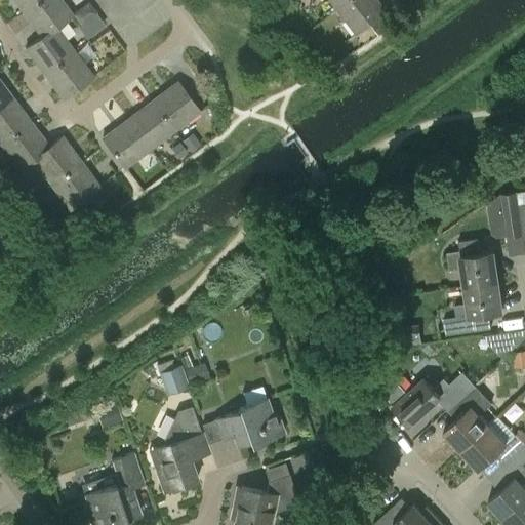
[(14,0),(24,11),(39,0),(14,0)]
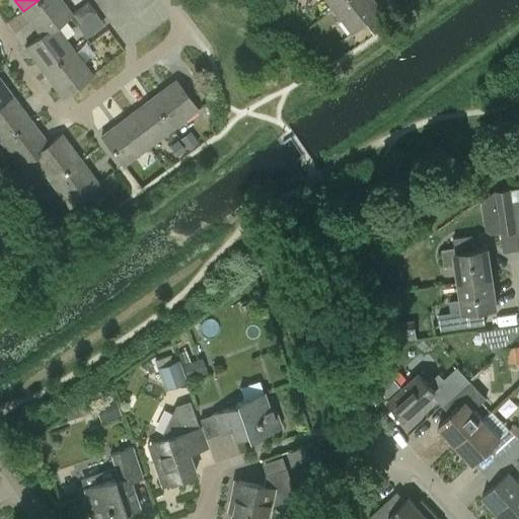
[(25,49),(71,14),(60,0),(39,0),(23,11),(42,35),(25,48),(25,49)]
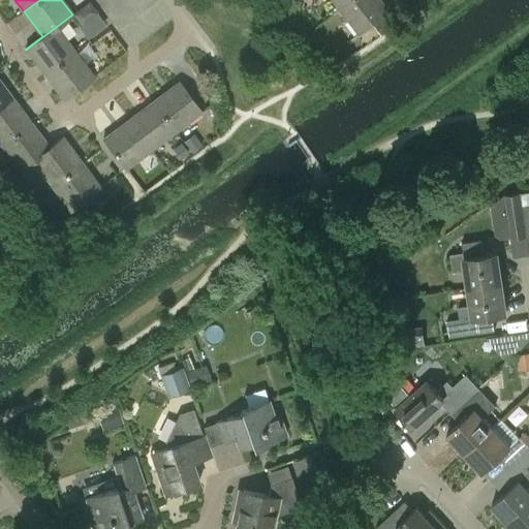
[(334,0),(341,8),(351,0),(334,0)]
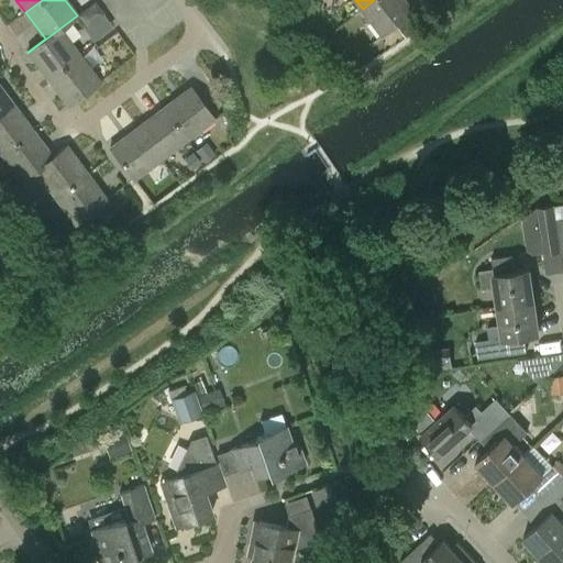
[(383,35),(415,11),(406,0),(374,0),(363,9),(383,35)]
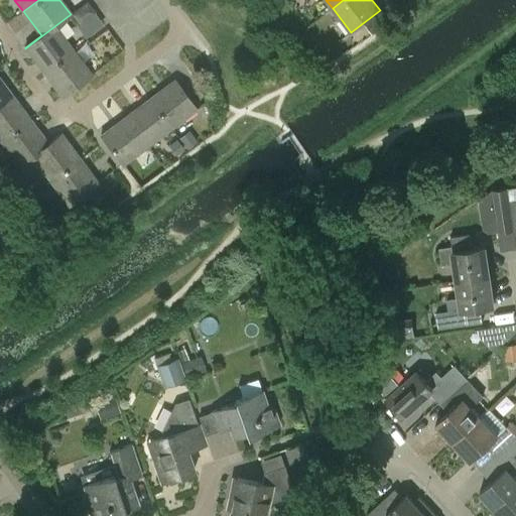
[(25,48),(43,73),(74,50),(55,26),(71,14),(25,48)]
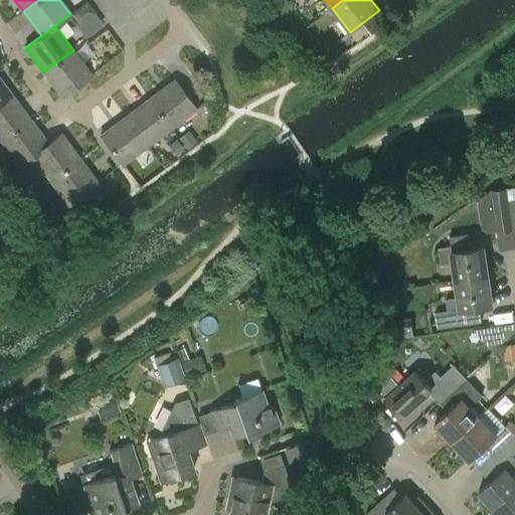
[(61,97),(91,75),(73,50),(43,72),(61,97)]
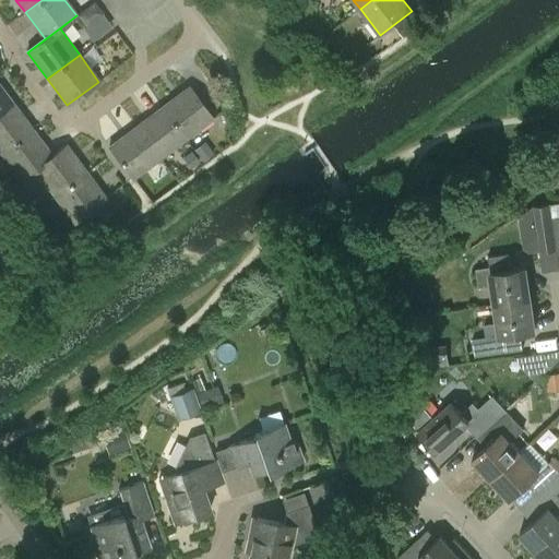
[(0,114),(13,104),(0,85),(0,114)]
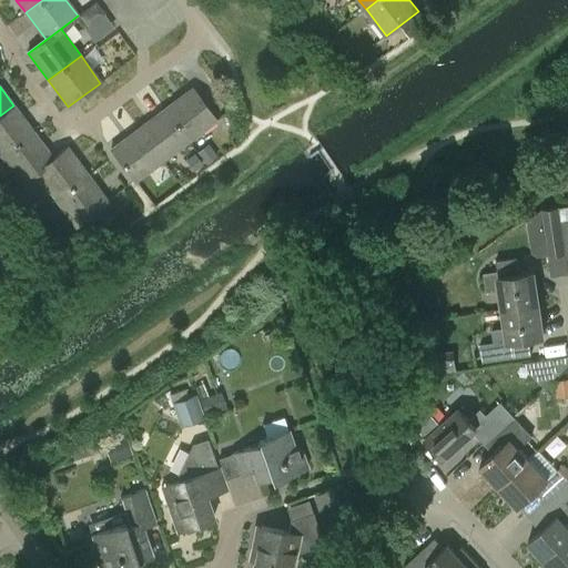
[(189,141),(216,120),(192,89),(165,109),(189,141)]
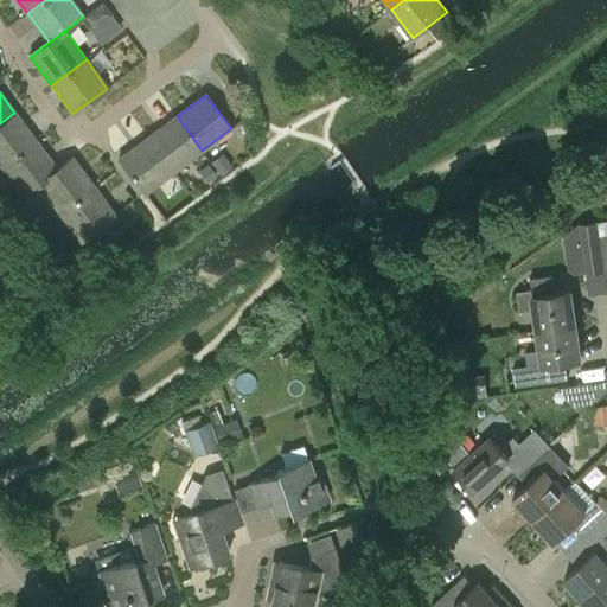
[(0,123),(0,165),(1,167),(36,141),(14,113),(0,123)]
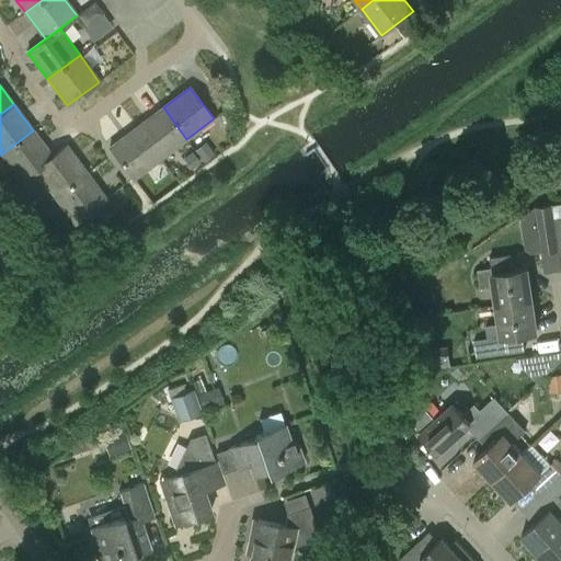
[(160,159),(186,139),(163,107),(137,127),(160,159)]
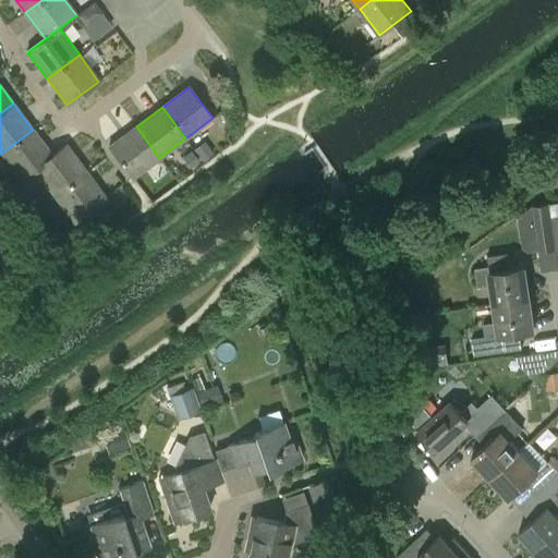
[(159,158),(136,126),(109,146),(133,178),(159,158)]
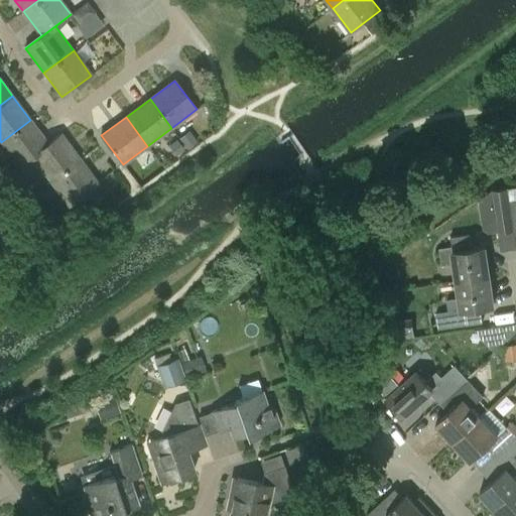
[(20,166),(32,157),(32,156),(49,145),(48,144),(30,120),(1,142),(20,166)]
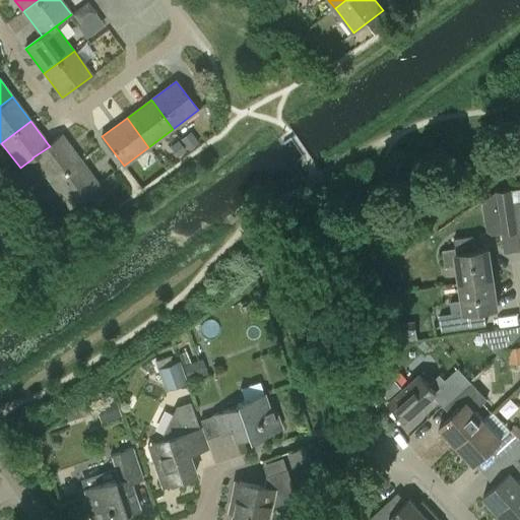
[(33,158),(51,182),(80,160),(62,136),(49,145),(50,146),(33,157),(33,158)]
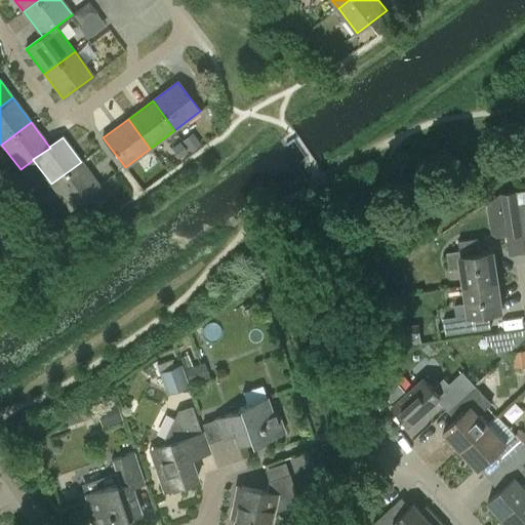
[(70,209),(99,187),(81,162),(51,184),(70,209)]
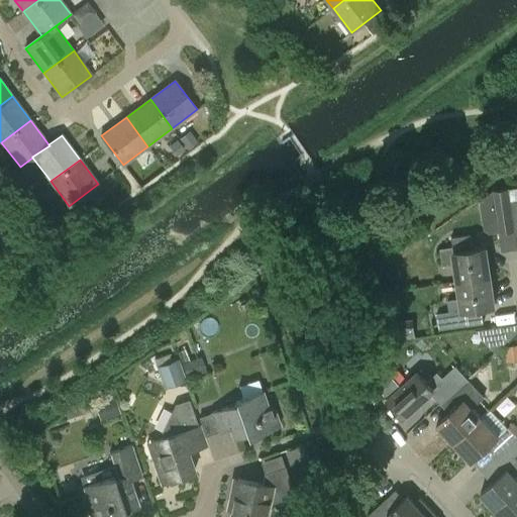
[(494,190),(496,201),(500,231),(516,228),(516,199),(512,200),(512,199),(511,199),(509,188),(494,190)]
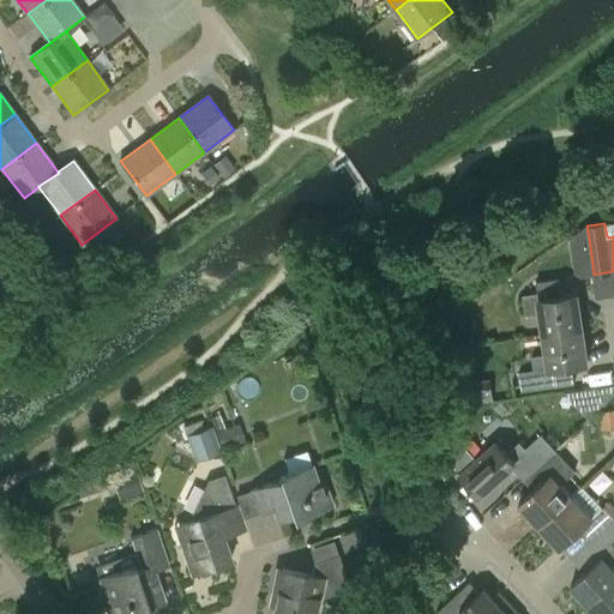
[(537,281),(539,292),(523,293),(527,315),(541,313),(545,333),(583,329),(578,293),(563,294),(560,277),(537,281)]
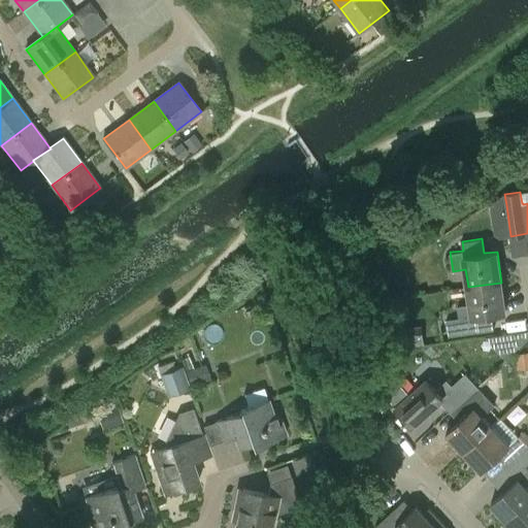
[(458,306),(459,318),(448,319),(450,334),(494,329),(492,312),(505,311),(501,283),(468,287),(470,304),(458,306)]
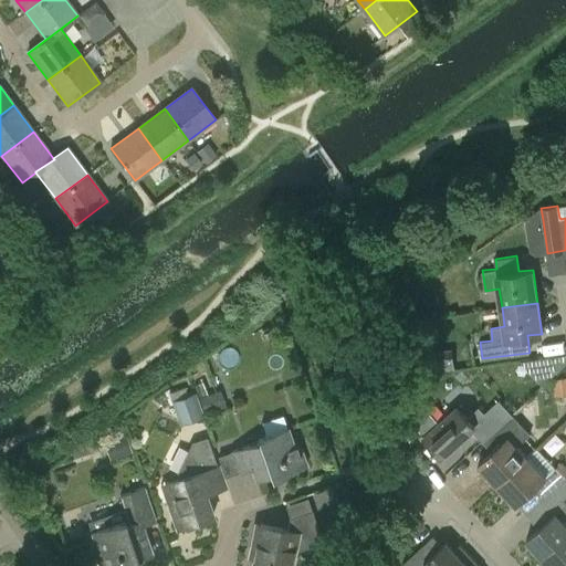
[(456,368),(453,348),(426,352),(428,371),(456,368)]
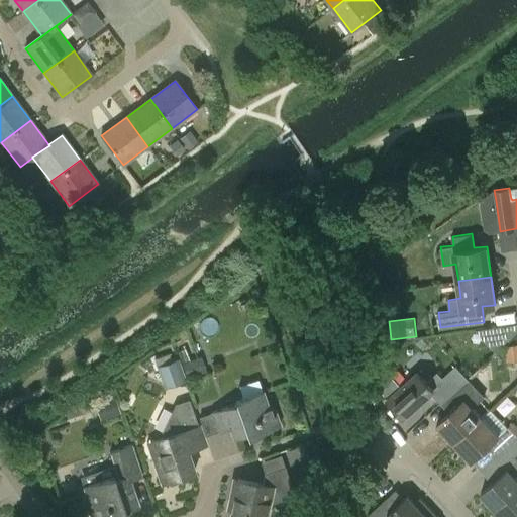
[(162,365),(169,386),(190,379),(183,357),(162,365)]
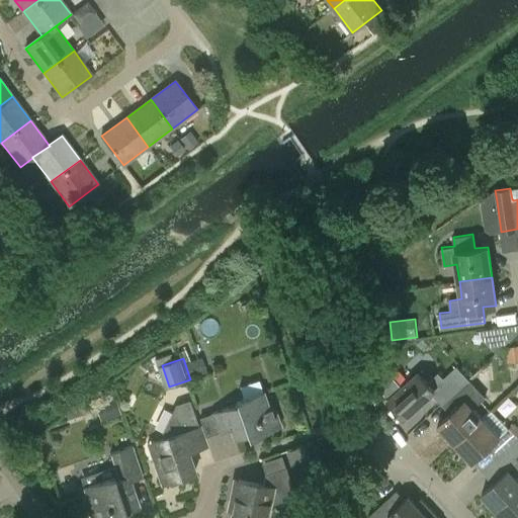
[(419,372),(404,387),(389,370),(375,382),(391,399),(390,400),(406,417),(435,390),(445,400),(467,378),(456,366),(444,377),(439,371),(428,381),(419,372)]
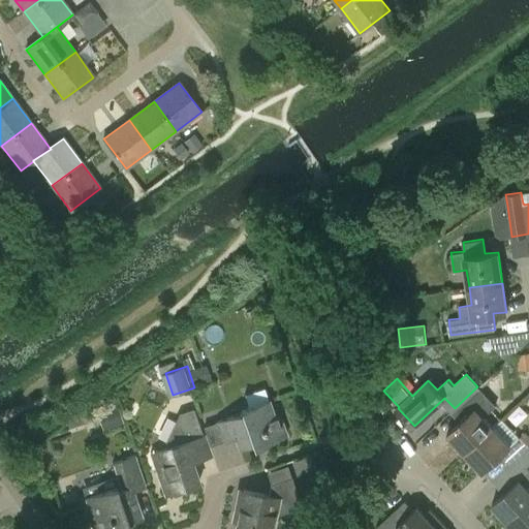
[(495,405),(477,386),(455,408),(464,418),(448,433),(465,452),(494,426),(484,415),(495,405)]
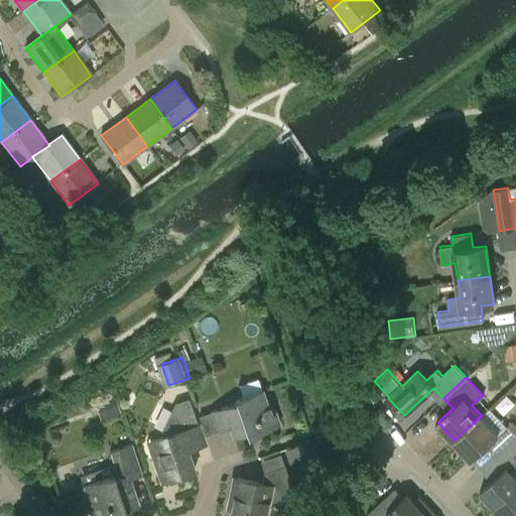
[(247,436),(278,425),(273,410),(266,407),(261,391),(235,400),(236,404),(212,413),(218,431),(229,428),(233,437),(246,432),(247,436)]
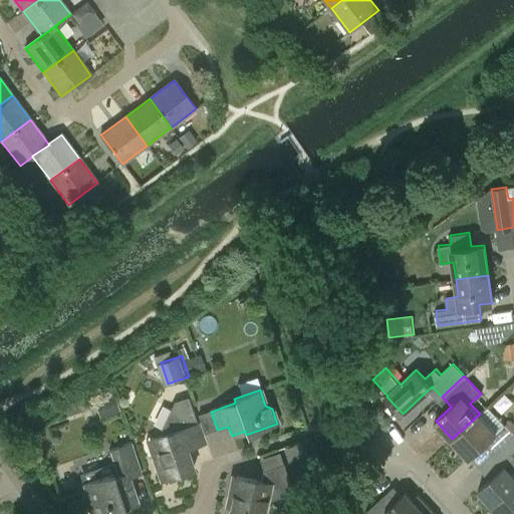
[(180,475),(194,470),(187,449),(202,444),(187,400),(175,404),(162,431),(163,435),(147,441),(161,482),(167,480),(169,483),(181,479),(180,475)]
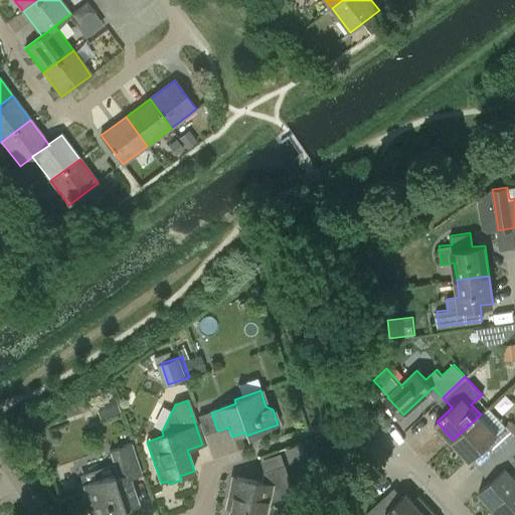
[(495,454),(498,452),(514,435),(514,434),(507,425),(498,434),(481,414),(453,440),(471,459),(486,445),(495,454)]
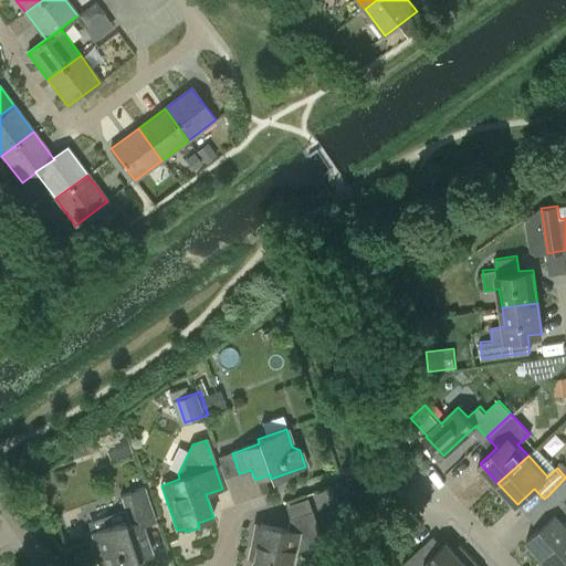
[(556,506),(565,496),(565,478),(547,496),(556,506)]
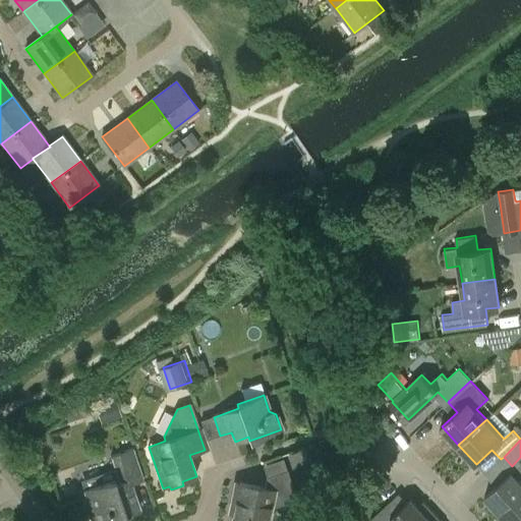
[(94,520),(120,520),(128,519),(126,515),(139,510),(131,484),(143,480),(132,449),(110,456),(111,457),(112,457),(118,477),(83,489),(87,499),(84,503),(90,518),(94,520)]
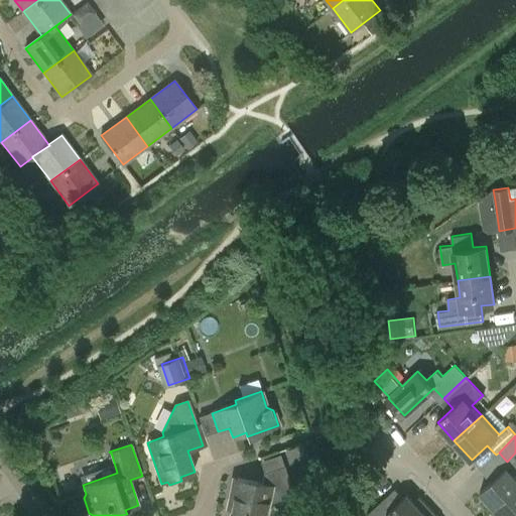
[(515,460),(509,467),(508,466),(482,490),(497,506),(515,488),(515,460)]
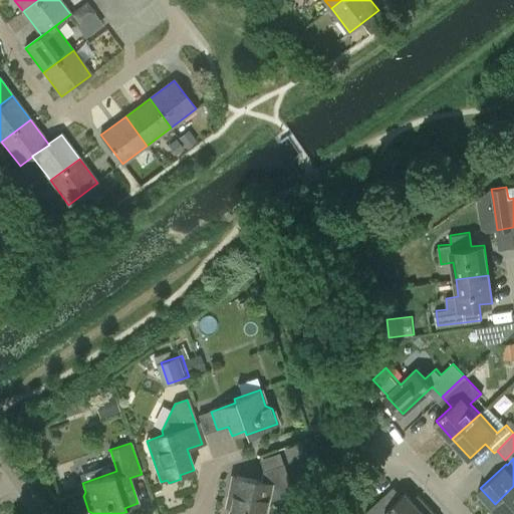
[(260,513),(263,504),(292,494),(282,465),(262,472),(260,482),(236,477),(228,513),(260,513)]
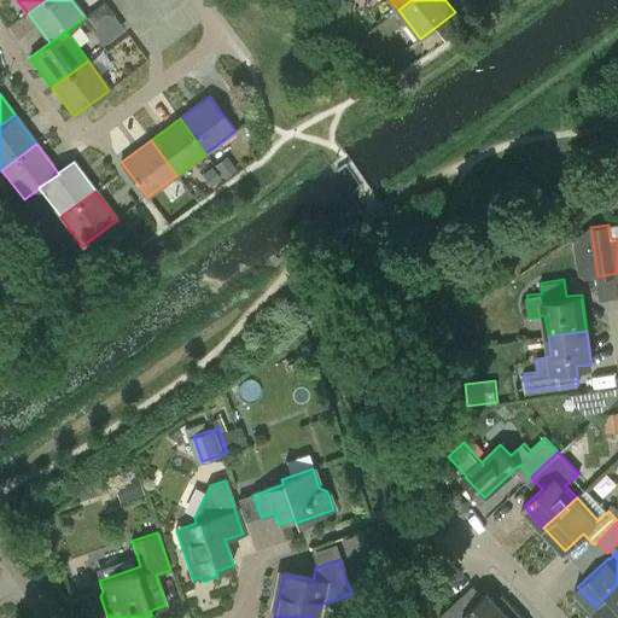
[(617,617),(617,584),(595,606),(605,617),(617,617)]
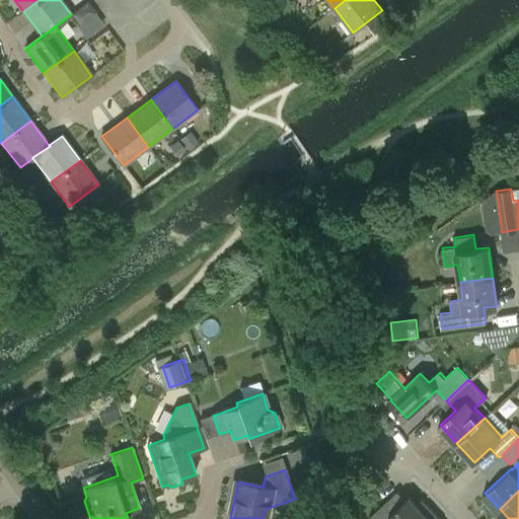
[(424,518),(434,510),(424,499),(418,504),(411,496),(394,511),(386,502),(370,516),(372,518),(384,518),(390,515),(393,518),(424,518)]
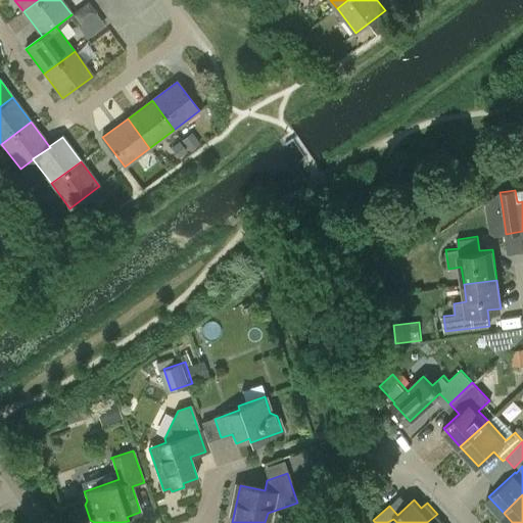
[(445,522),(437,514),(427,522),(445,522)]
